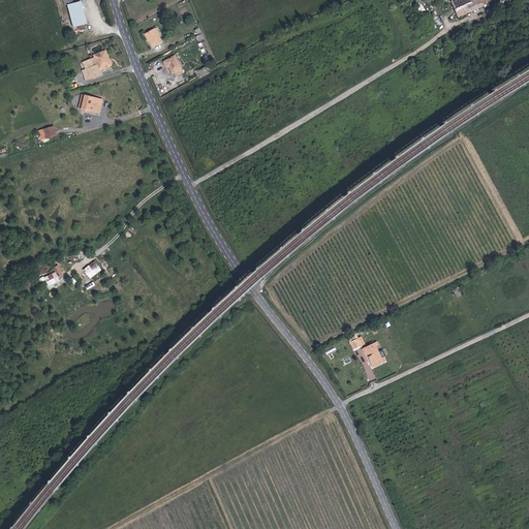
[(70,0),(61,0),(65,9),(72,6),(70,0)]
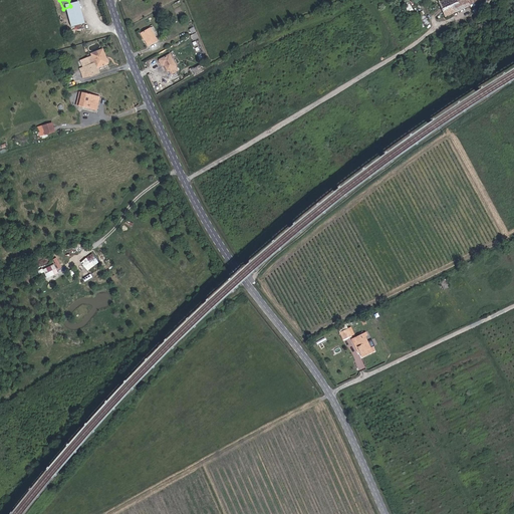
[(449,0),(443,3),(441,4),(448,19),(472,7),(477,5),(486,0),(468,0),(467,0),(449,0)]
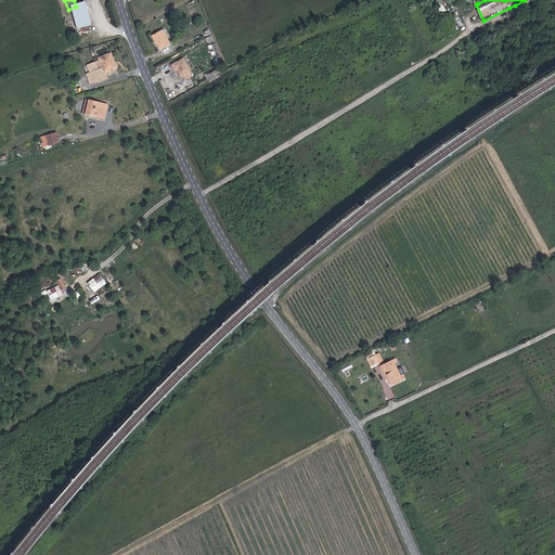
[(437,7),(441,15),(447,12),(443,3),(437,7)]
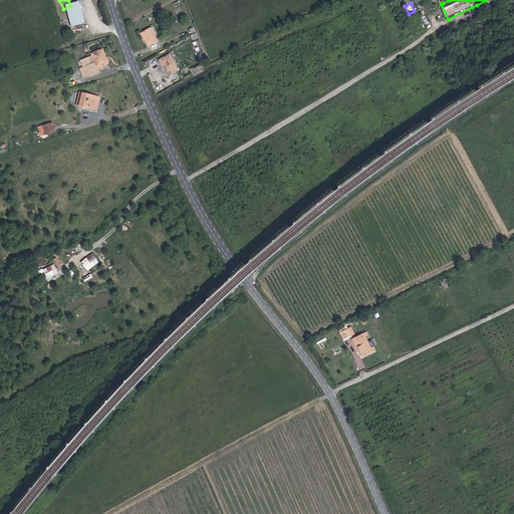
[(415,12),(407,18),(408,21),(417,15),(415,12)]
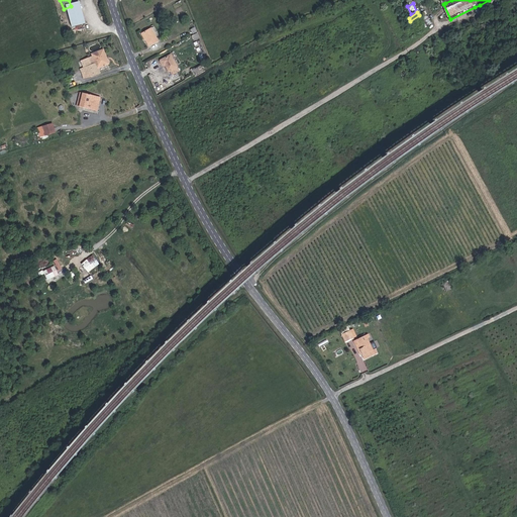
[(420,18),(426,30),(429,28),(422,17),(420,18)]
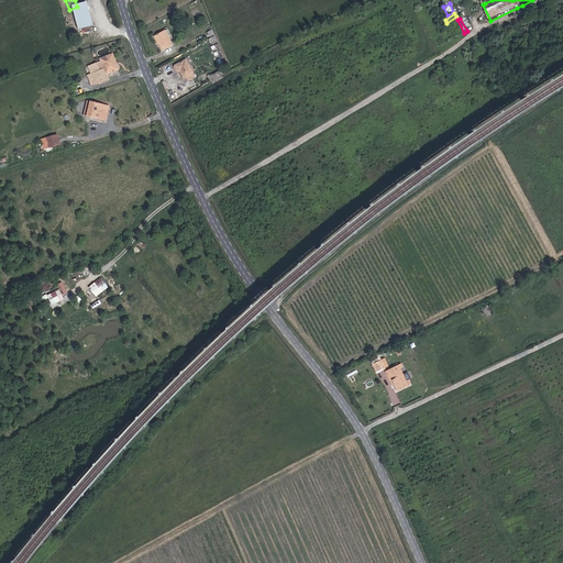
[(90,25),(81,29),(83,35),(92,32),(90,25)]
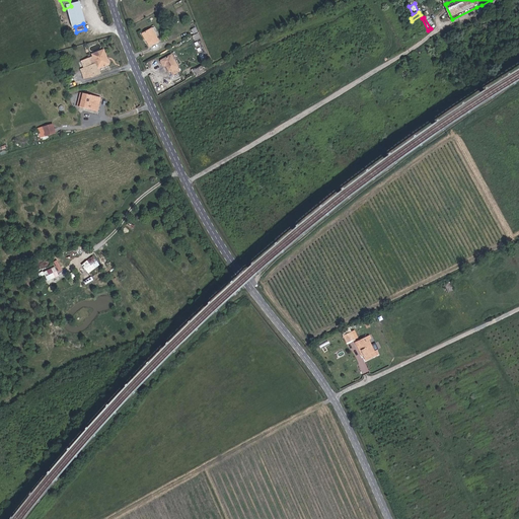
[(148,49),(156,45),(149,31),(148,32),(143,34),(141,35),(148,49)]
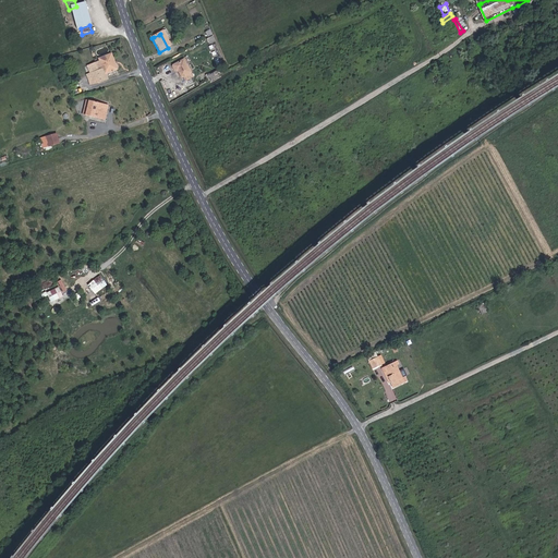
[(114,58),(101,62),(102,65),(94,70),(96,76),(99,86),(109,83),(107,79),(116,75),(113,67),(117,65),(114,58)]
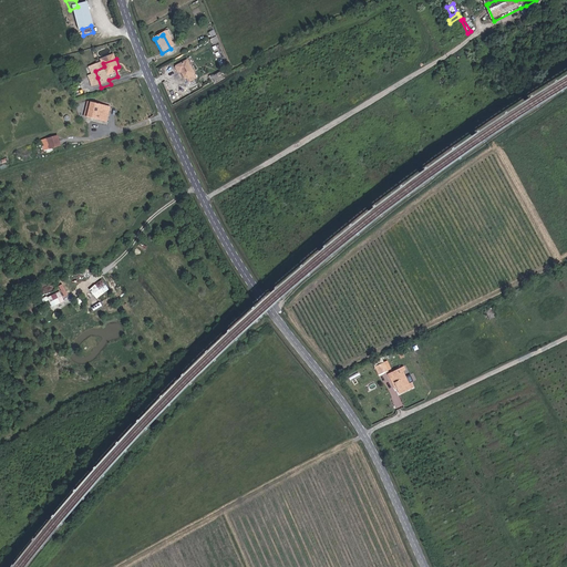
[(183,84),(192,79),(184,65),(172,72),(176,79),(178,78),(183,84)]
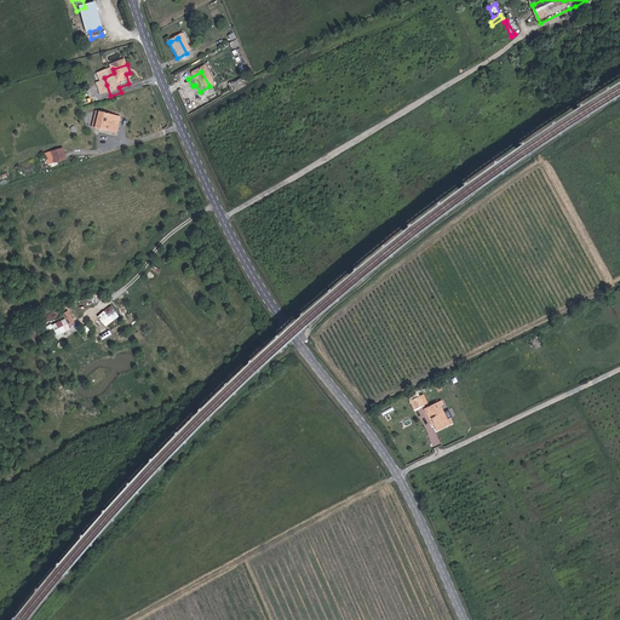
[(110,96),(107,85),(101,87),(105,98),(110,96)]
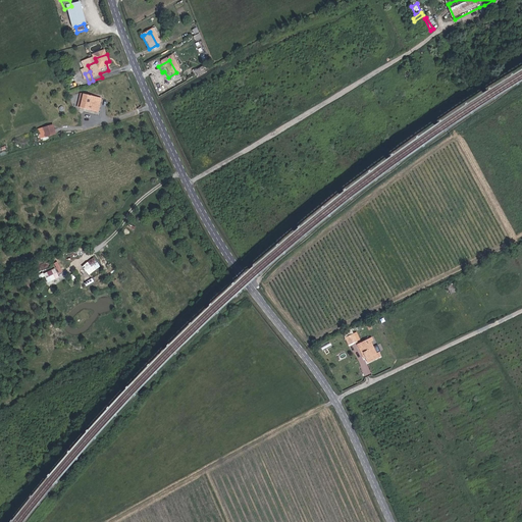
[(200,72),(192,75),(195,81),(202,76),(200,72)]
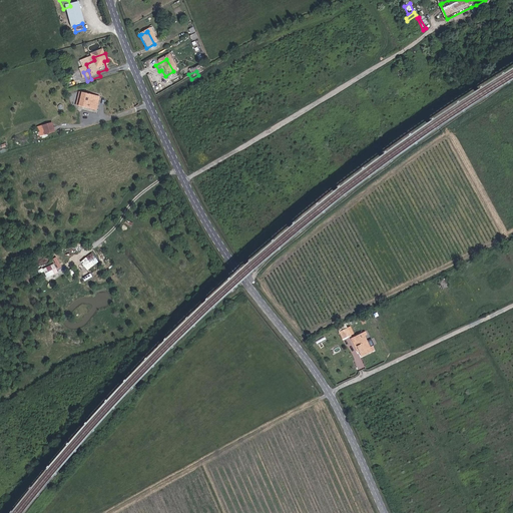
[(104,97),(83,92),(80,106),(101,111),(104,97)]
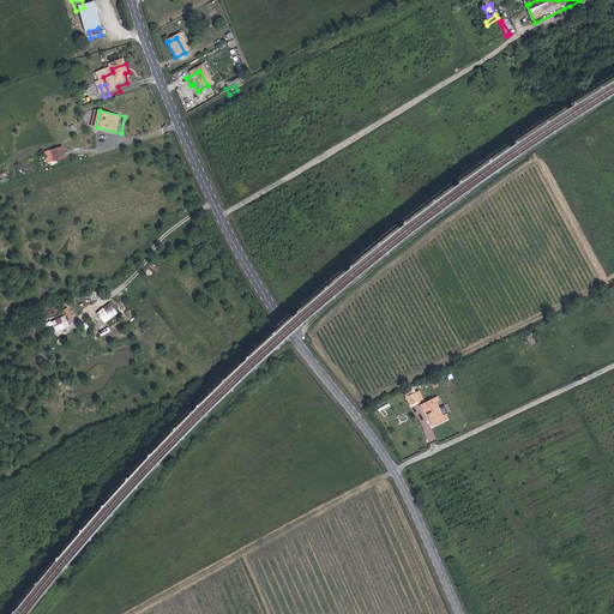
[(54,161),(66,157),(62,145),(50,149),(54,161)]
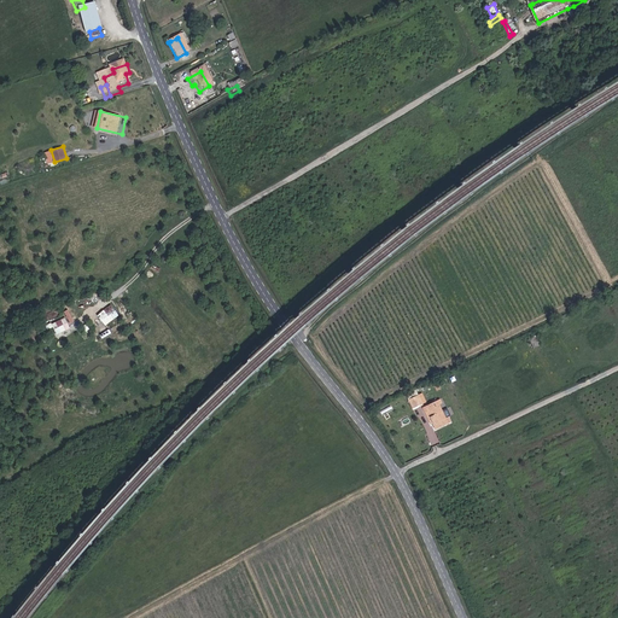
[(105,325),(118,315),(111,304),(97,314),(105,325)]
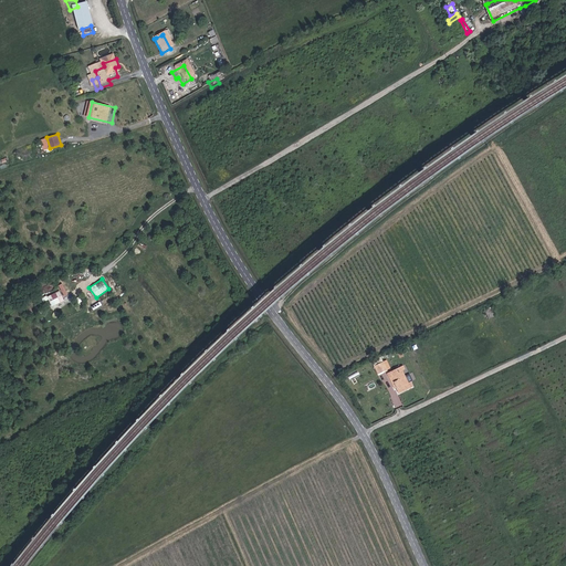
[(64,295),(69,293),(62,283),(59,285),(64,295)]
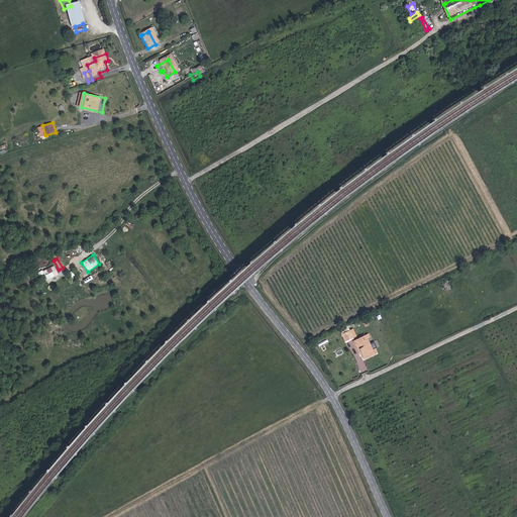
[(46,280),(59,274),(55,265),(42,271),(46,280)]
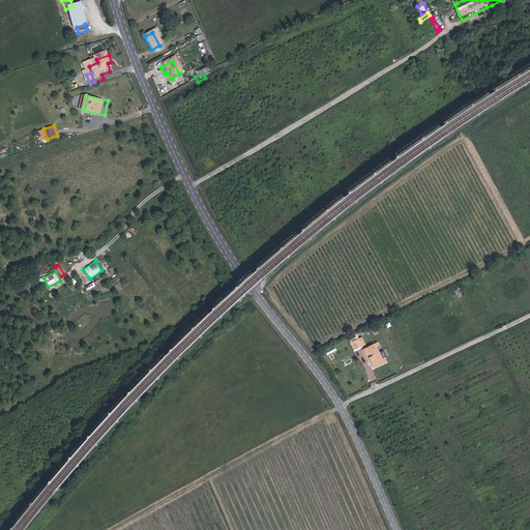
[(459,300),(453,303),(457,311),(462,307),(459,300)]
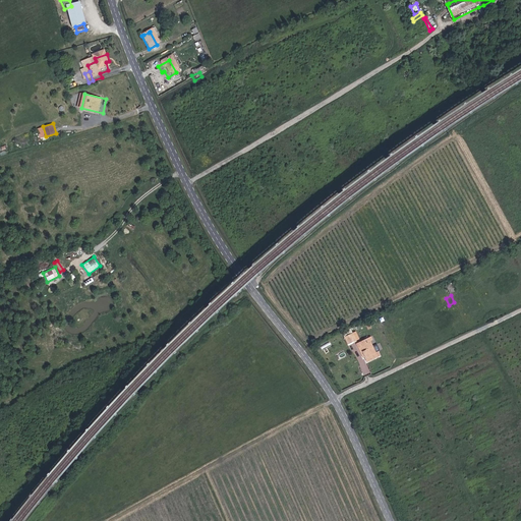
[(356,345),(353,338),(344,342),(347,349),(356,345)]
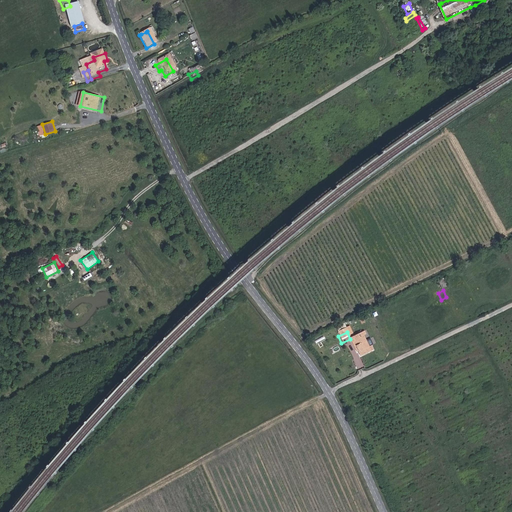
[(360,349),(354,351),(356,354),(358,354),(362,363),(372,359),(364,343),(359,345),(360,349)]
